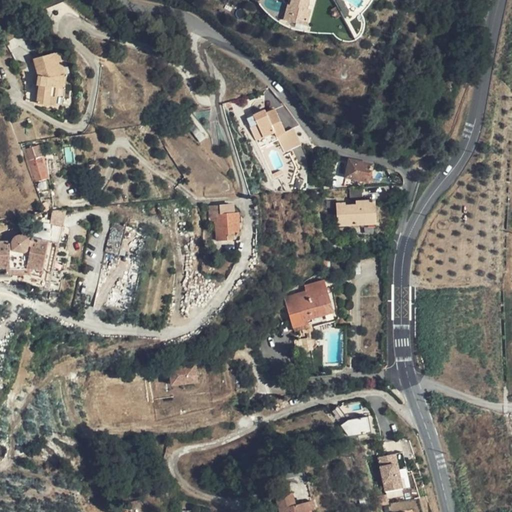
[(296,20),(297,16),(289,13),(292,0),(289,0),(284,21),(305,27),(307,22),(296,20)]
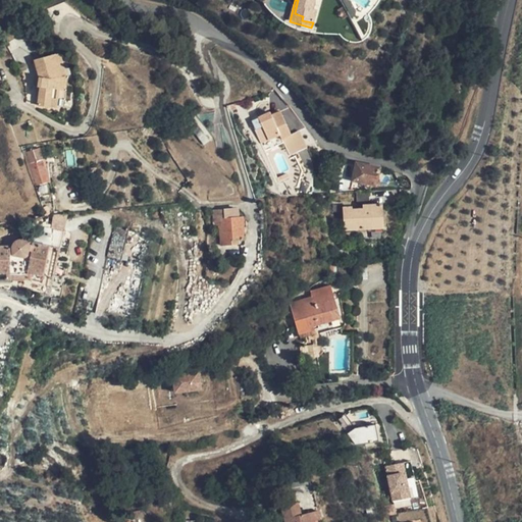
[(298,0),(295,13),(303,16),(302,20),(313,22),(316,11),(311,10),(313,0),(298,0)]
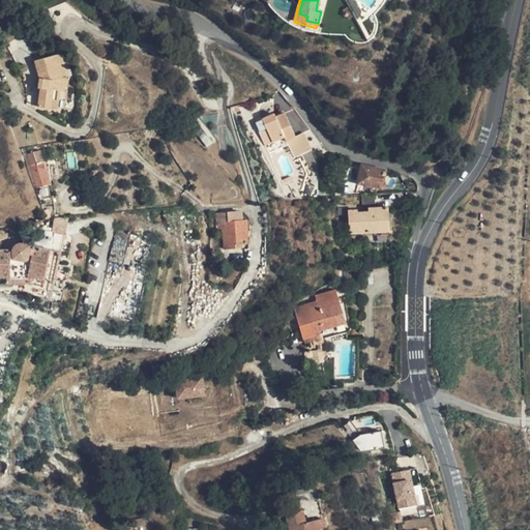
[(356,4),(354,1),(351,1),(348,2),(358,19),(361,17),(362,13),(360,11),(357,12),(353,6),(356,4)]
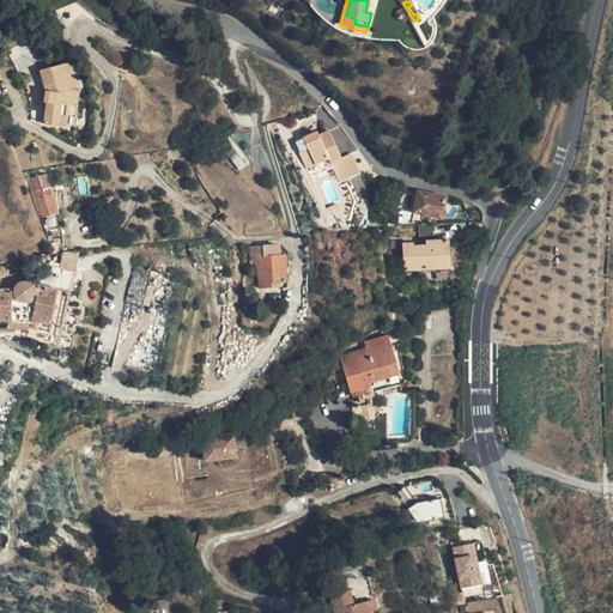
[(82,89),(73,60),(67,62),(76,90),(79,89),(82,89)]
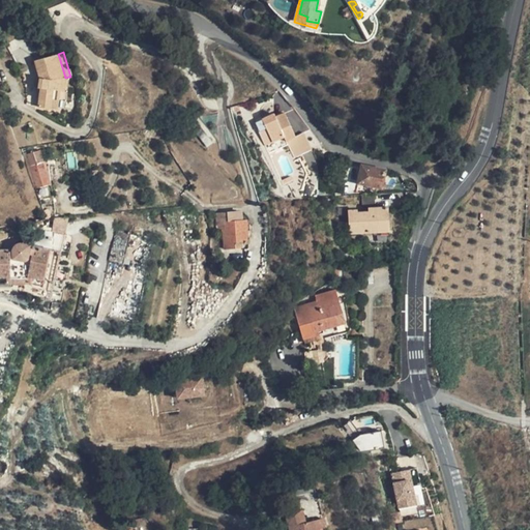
[(40,106),(53,108),(54,99),(61,100),(62,90),(66,91),(68,77),(65,78),(58,54),(37,60),(42,77),(40,87),(43,88),(40,106)]
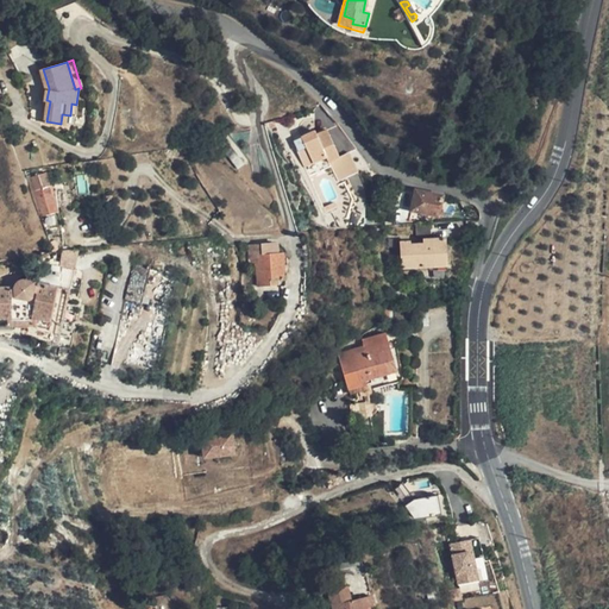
[(74,126),(76,105),(71,104),(70,115),(62,114),(61,124),(74,126)]
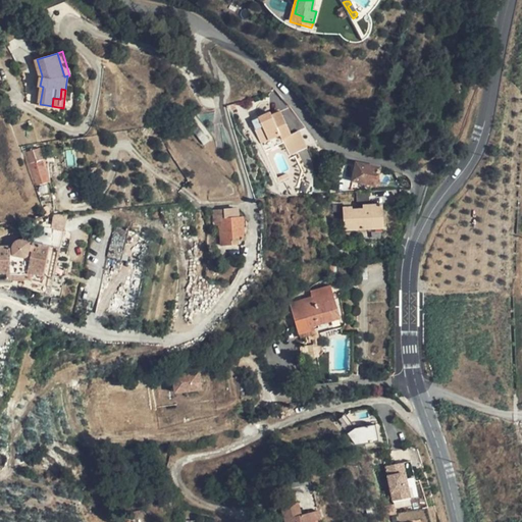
[(286,133),(274,108),(265,112),(263,109),(244,119),(255,142),(273,133),(276,138),(286,133)]
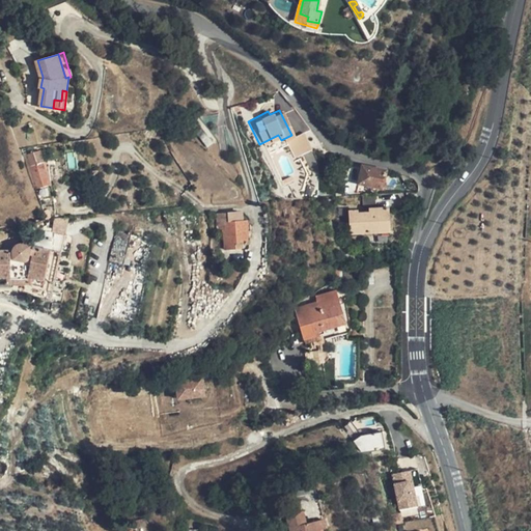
[(291,135),(281,140),(288,156),(307,147),(299,131),(291,135)]
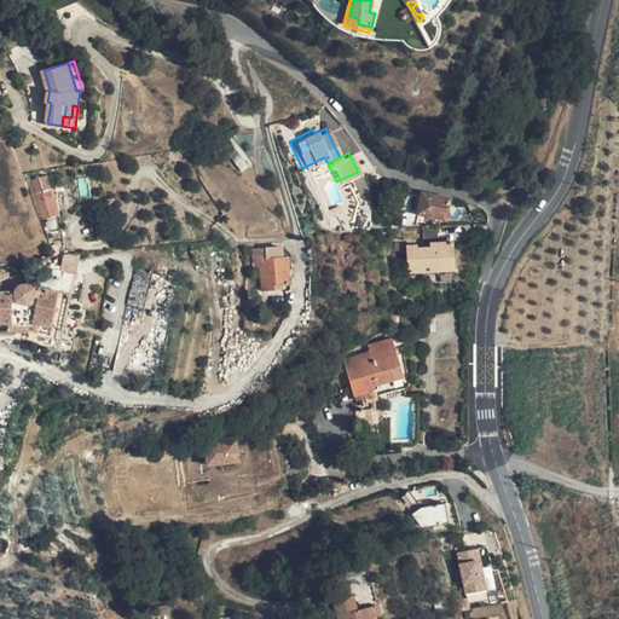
[(409,160),(406,167),(426,174),(428,166),(409,160)]
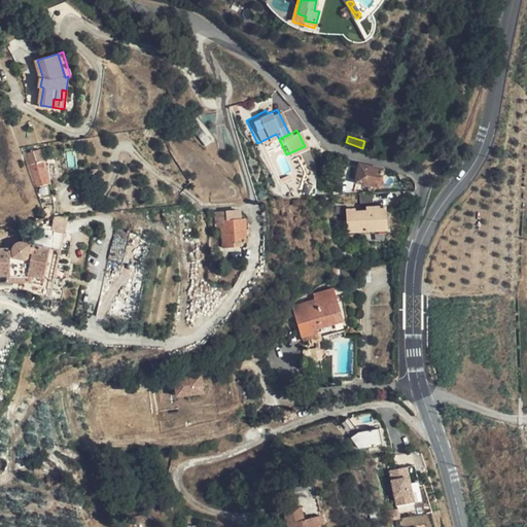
[(40,149),(29,152),(39,187),(51,183),(40,149)]
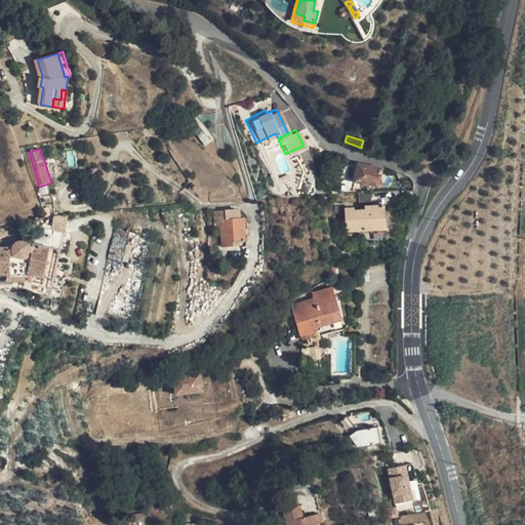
[(378,186),(382,169),(370,166),(359,164),(355,180),(378,186)]
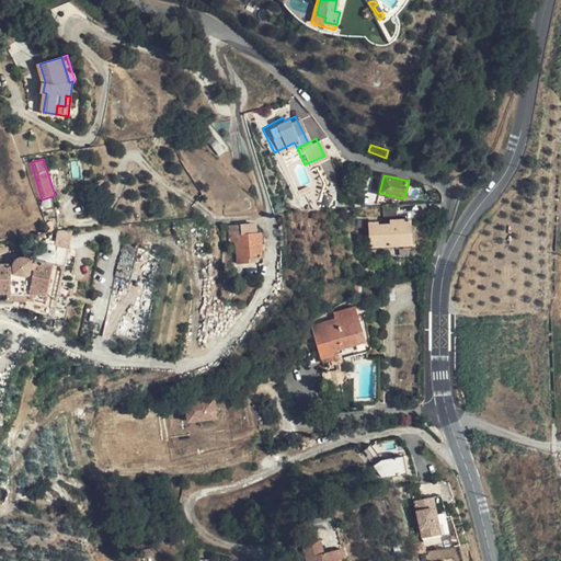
[(294,194),(304,189),(301,185),(292,190),(294,194)]
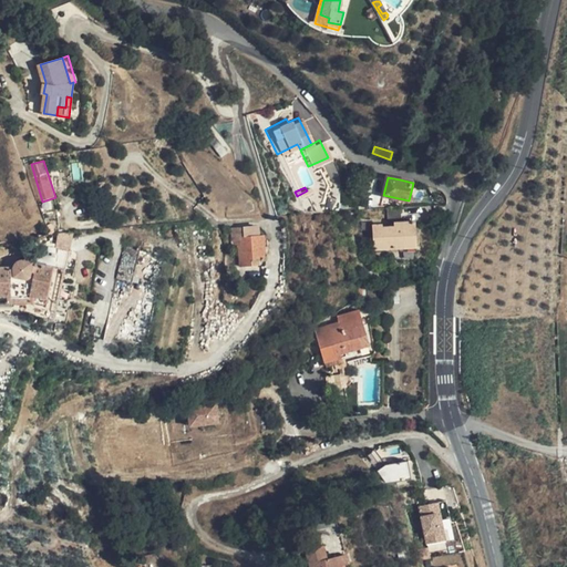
[(402,241),(418,240),(416,219),(401,220),(401,225),(394,226),(383,226),(382,224),(371,225),(373,249),(402,247),(402,241)]
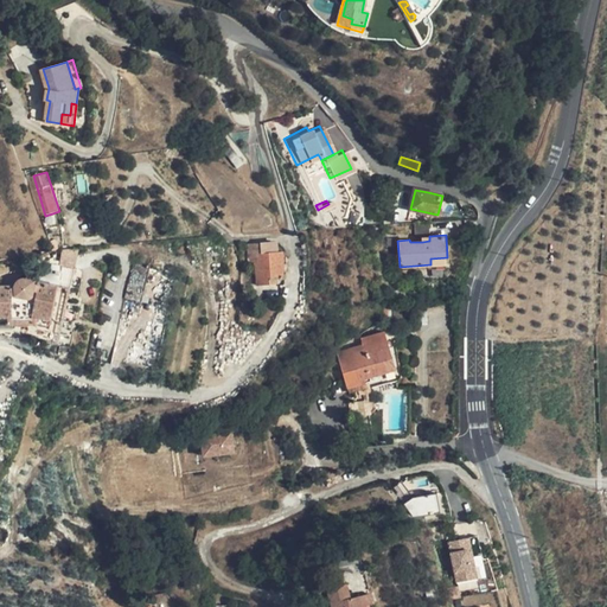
[(260,241),(248,242),(249,260),(256,260),(257,285),(286,283),(282,250),(273,251),(272,242),(261,243),(260,241)]
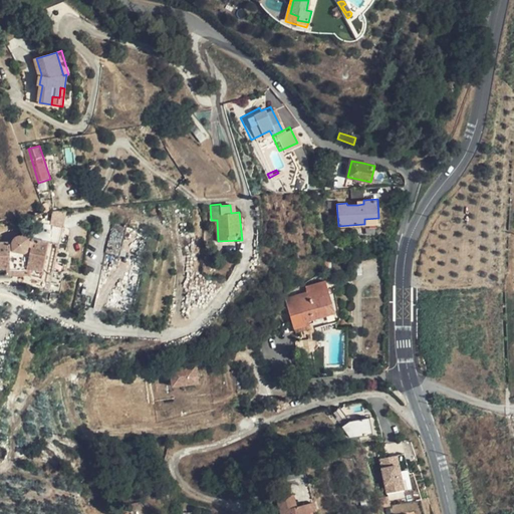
[(27,272),(27,275),(31,275),(32,270),(43,272),(49,241),(20,235),(18,236),(15,239),(15,242),(0,242),(0,268),(8,268),(8,275),(15,275),(15,273),(27,272)]
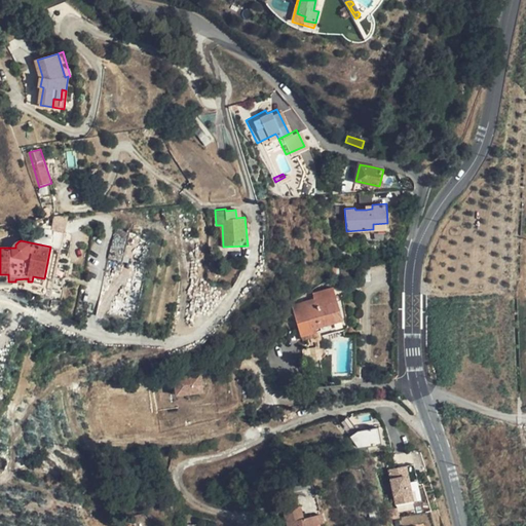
[(313,330),(342,322),(334,288),(312,294),(314,299),(292,306),(301,337),(313,334),(313,330)]
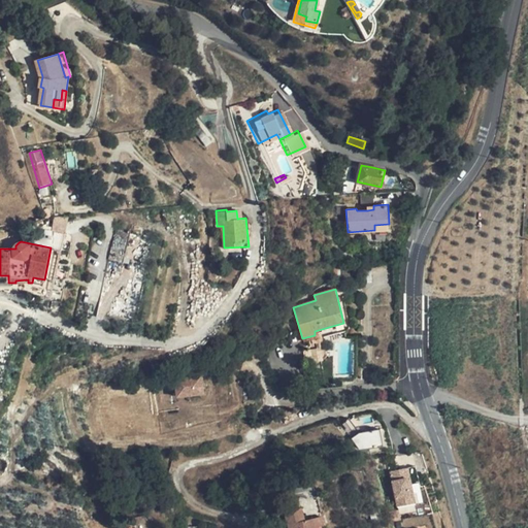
[(315,335),(302,338),(302,342),(320,337),(319,334),(344,327),(343,323),(315,331),(315,335)]
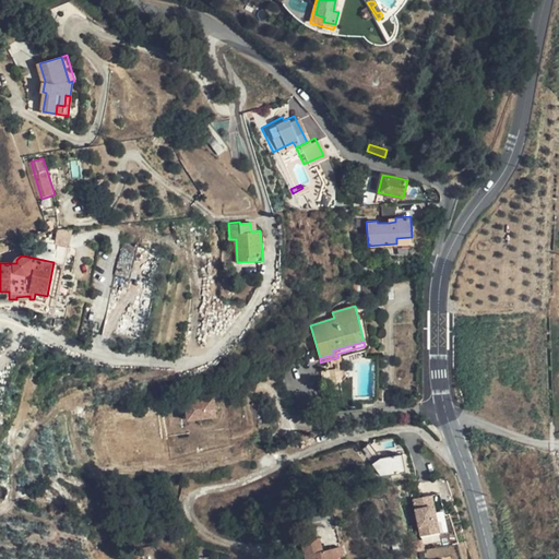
[(330,372),(322,373),(323,385),(331,384),(330,372)]
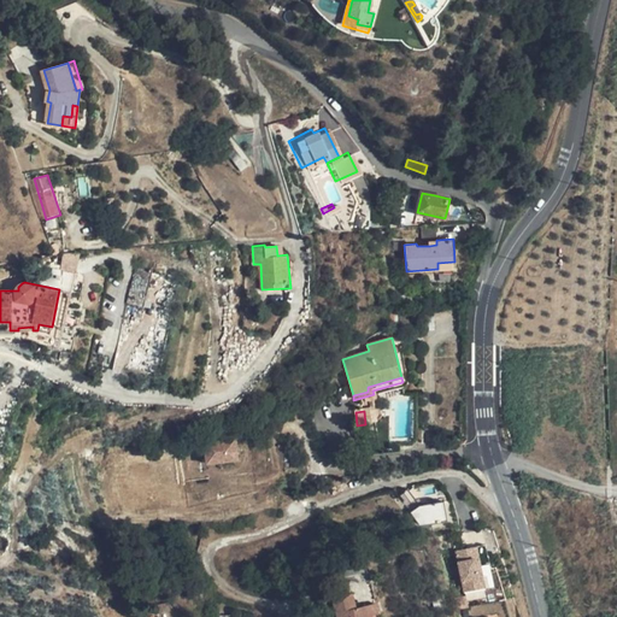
[(239,439),(199,441),(200,464),(241,462),(239,439)]
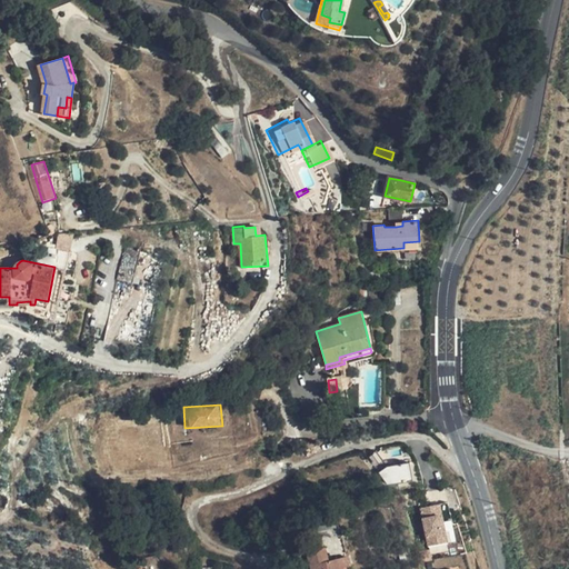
[(391,467),(389,469),(383,473),(389,480),(398,473),(391,467)]
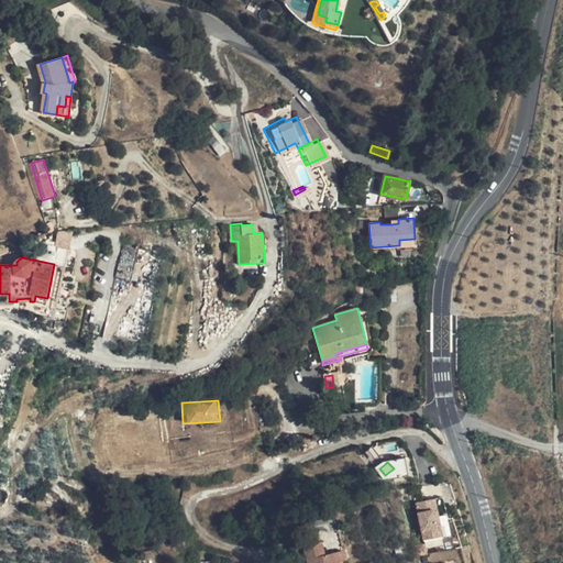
[(432,525),(434,523),(432,516),(437,515),(432,494),(417,497),(418,501),(414,503),(421,537),(433,533),(432,525)]
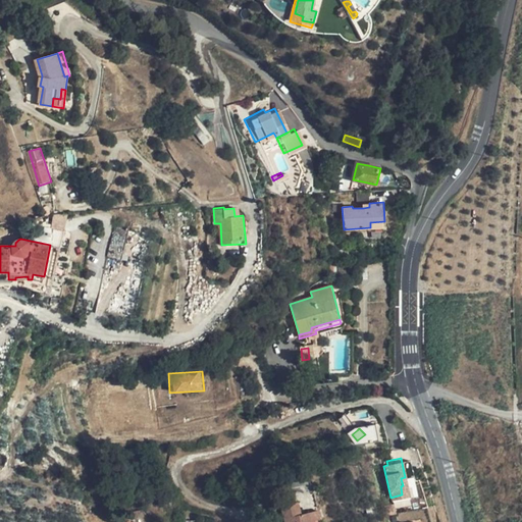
[(316,521),(316,520),(312,521),(310,514),(303,515),(296,517),(295,512),(302,511),(300,502),(282,505),(285,521),(316,521)]
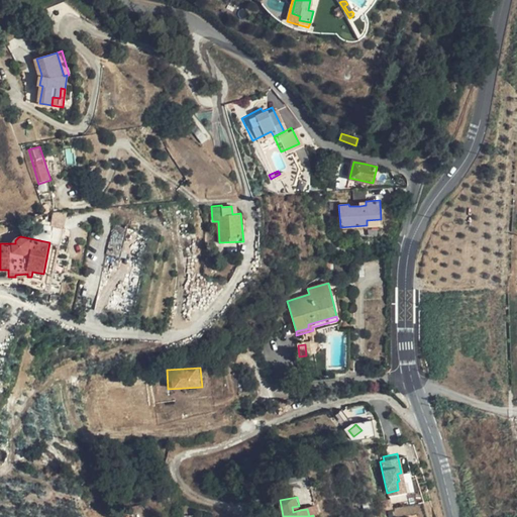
[(316,507),(307,509),(309,516),(313,515),(317,514),(316,507)]
